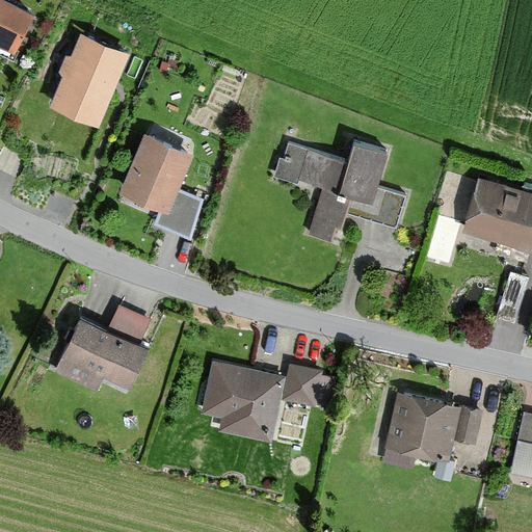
[(0,0),(0,46),(12,52),(31,15),(0,0)]
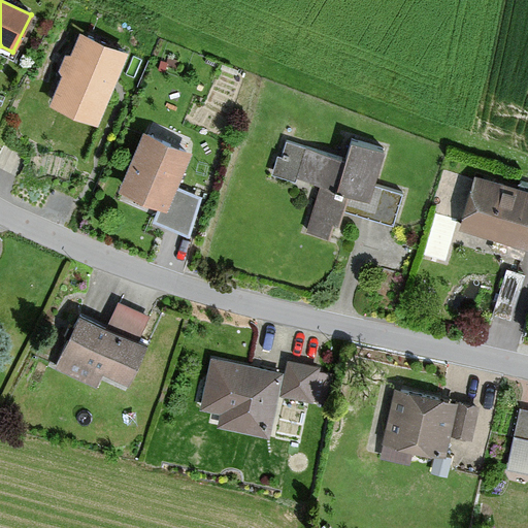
[(96,127),(126,55),(75,34),(45,107),(96,127)]
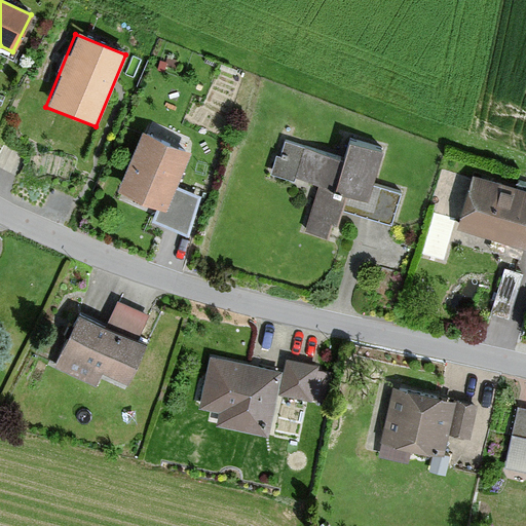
[(152,221),(191,236),(199,198),(172,188),(187,149),(141,130),(116,190),(158,207),(152,221)]
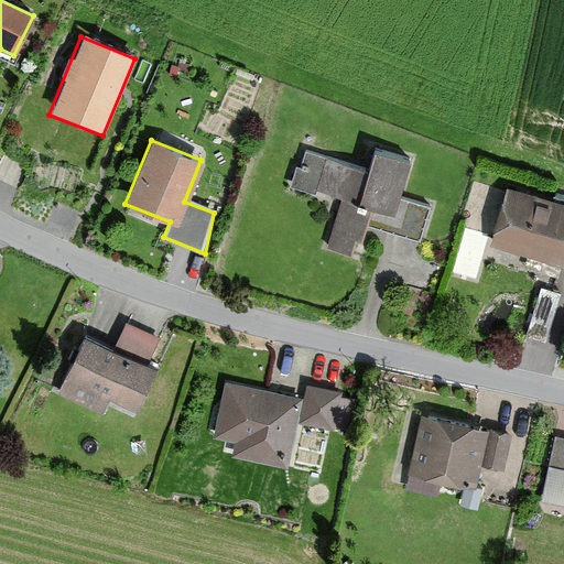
[(396,196),(407,161),(370,150),(364,172),(302,153),(292,184),(339,198),(325,248),(351,257),(356,241),(361,243),(367,225),(420,241),(430,207),(396,196)]
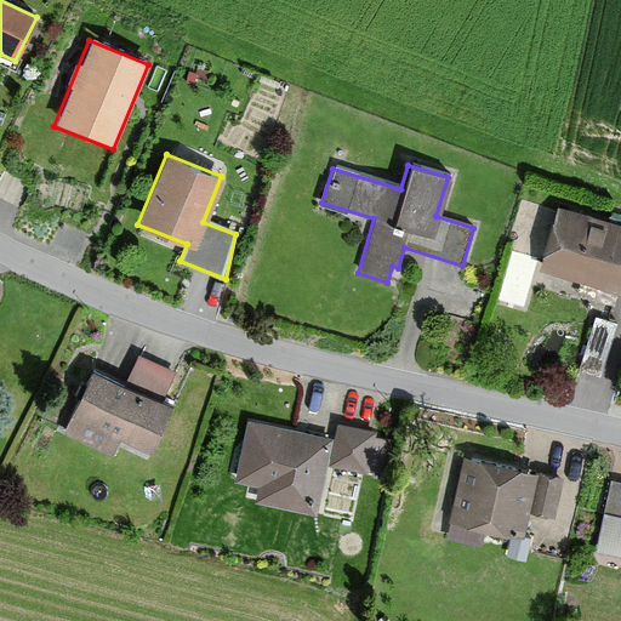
[(620,292),(620,226),(558,208),(540,269),(620,292)]
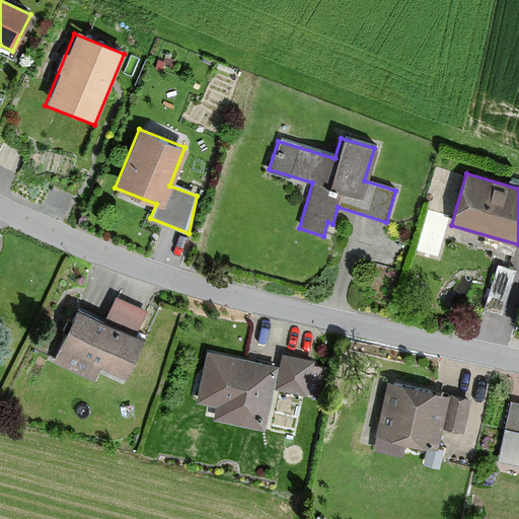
[(105,321),(77,308),(53,362),(93,380),(97,372),(123,383),(142,341),(134,338),(144,314),(115,301),(105,321)]
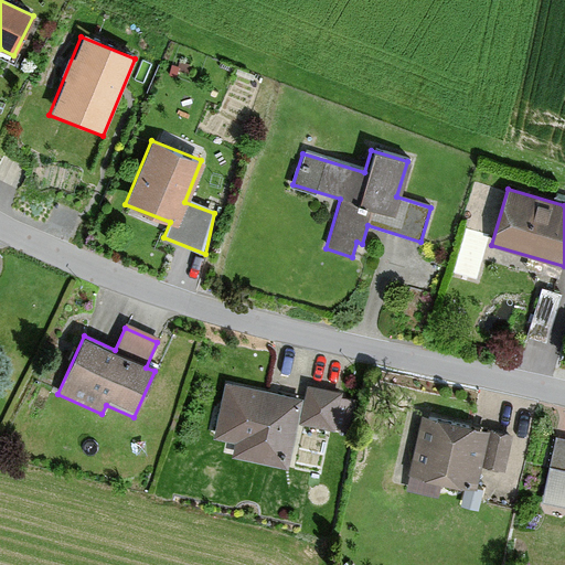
[(302,401),(224,384),(213,438),(235,443),(232,458),(288,470),(302,401)]
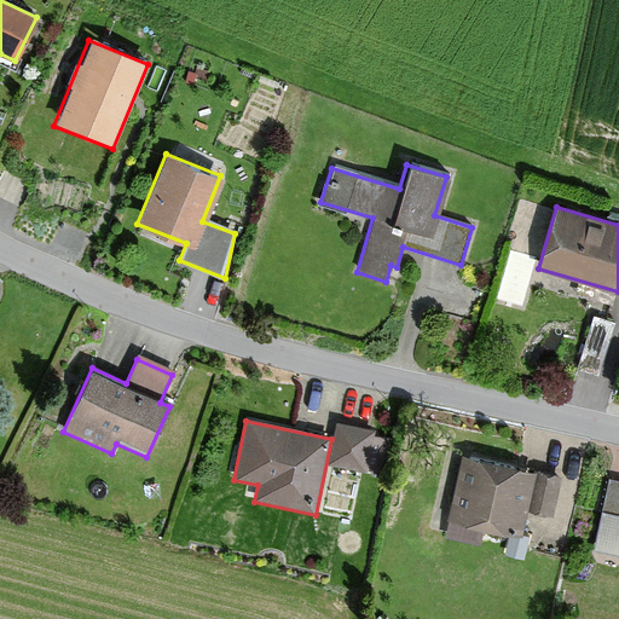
[(369,431),(337,426),(331,466),(363,472),(369,431)]
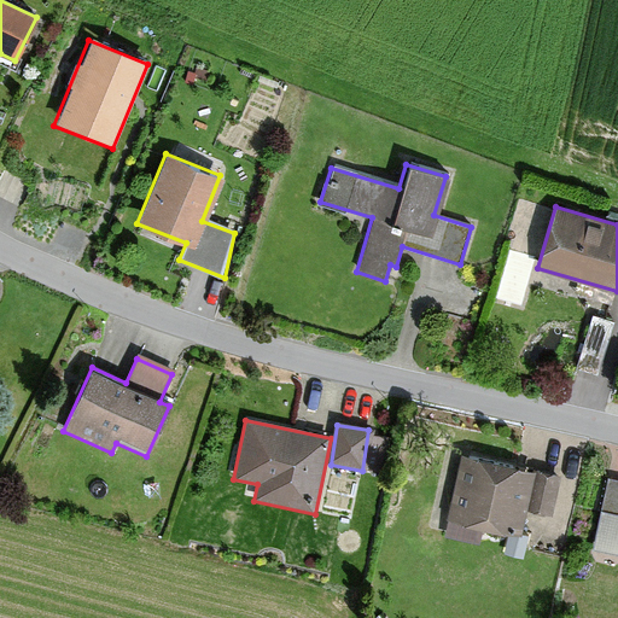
[(558,477),(459,458),(447,519),(522,534),(526,512),(551,517),(558,477)]
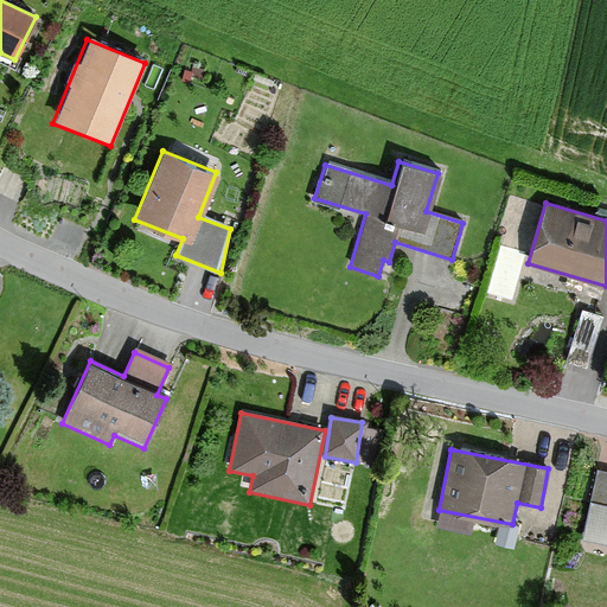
[(583,542),(606,547),(606,475),(599,474),(583,542)]
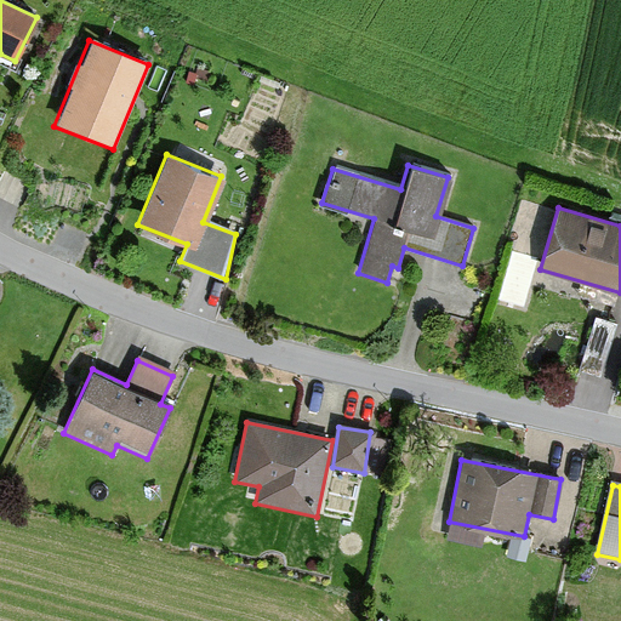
All buildings are outlined.
